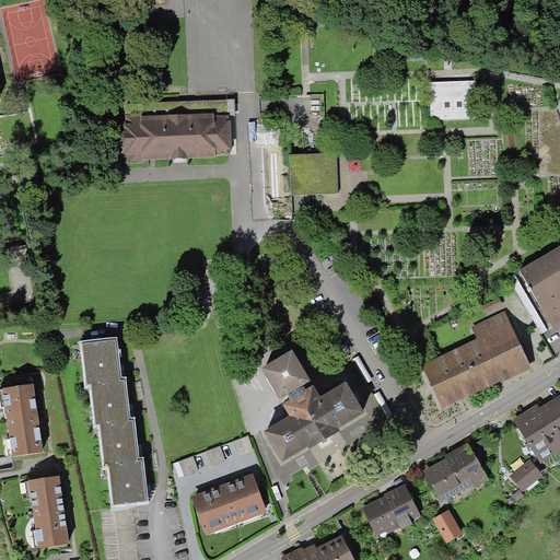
[(465,82),(430,83),(431,120),(478,119),(476,82),(465,82)]
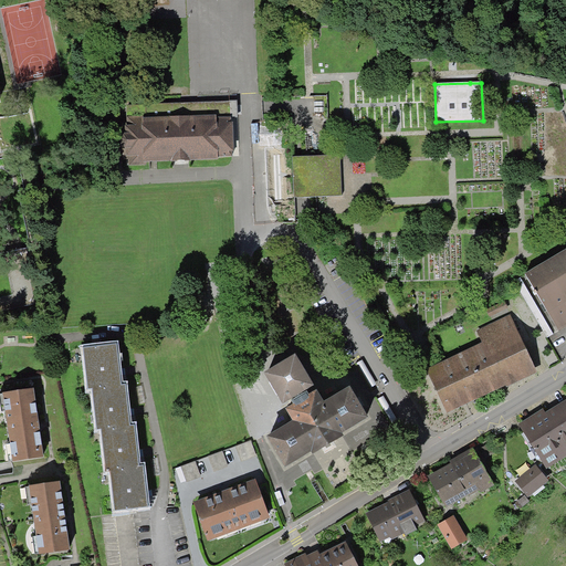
[(233,118),(237,118),(237,103),(124,105),(125,126),(123,126),(123,134),(121,139),(121,145),(124,149),(124,159),(127,159),(127,165),(181,163),(219,161),(219,158),(232,157),(232,153),(234,153),(233,118)]
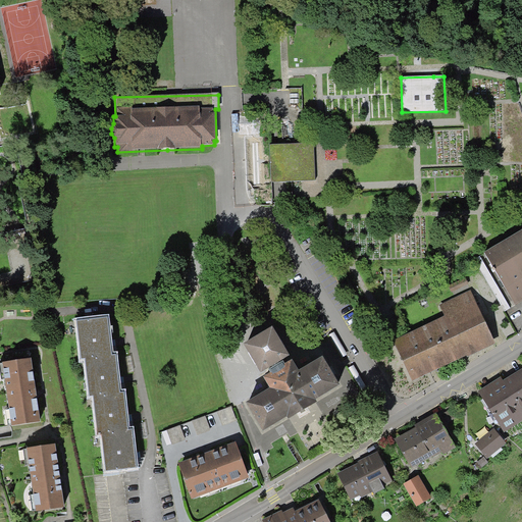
[(521,230),(485,254),(516,306),(521,302),(521,230)]
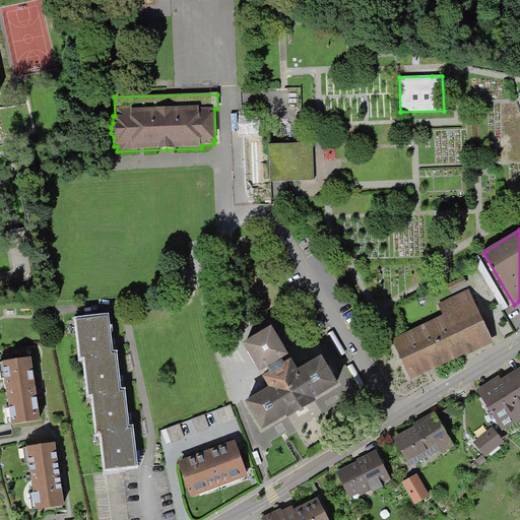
[(478,255),(472,258),(502,311),(508,307),(478,255)]
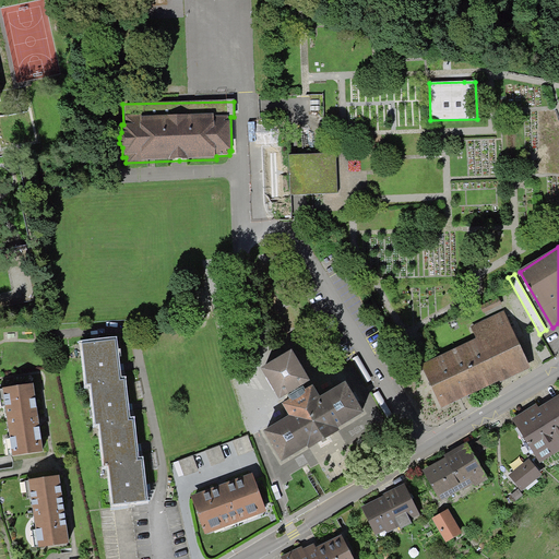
[(497,296),(480,304),(484,311),(500,304),(497,296)]
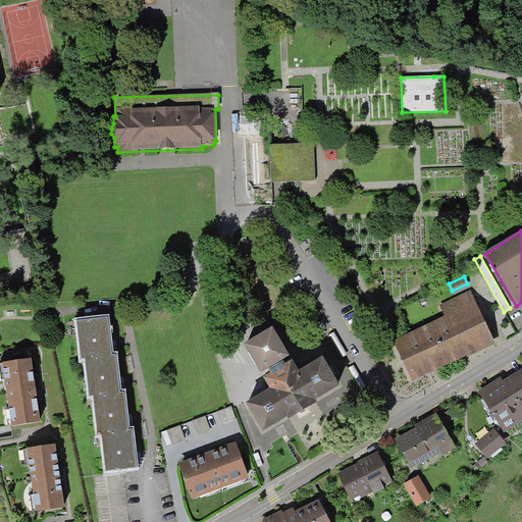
[(446,317),(395,342),(413,381),(462,358),(463,360),(497,345),(471,292),(440,306),(446,317)]
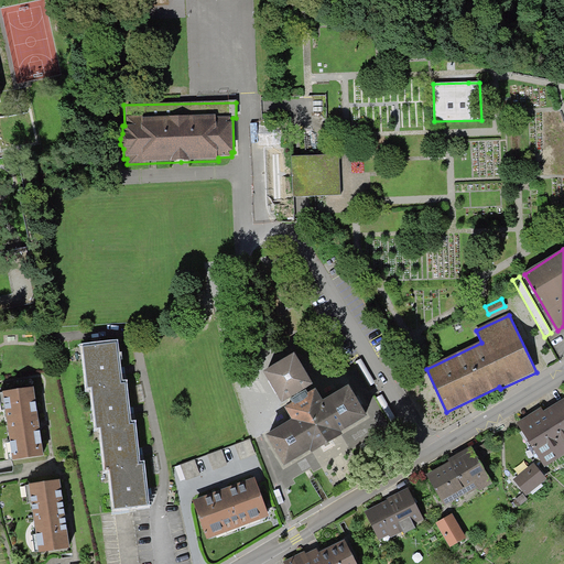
[(93,384),(119,382),(115,344),(83,347),(87,386),(93,384)]
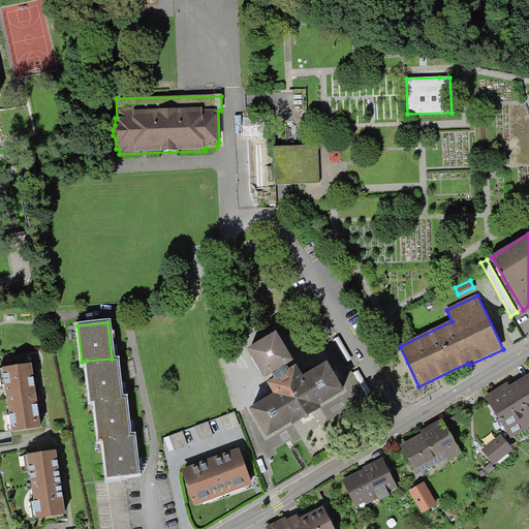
[(270,440),(346,397),(328,363),(303,377),(297,365),(279,334),(249,350),(275,395),(251,407),(270,440)]
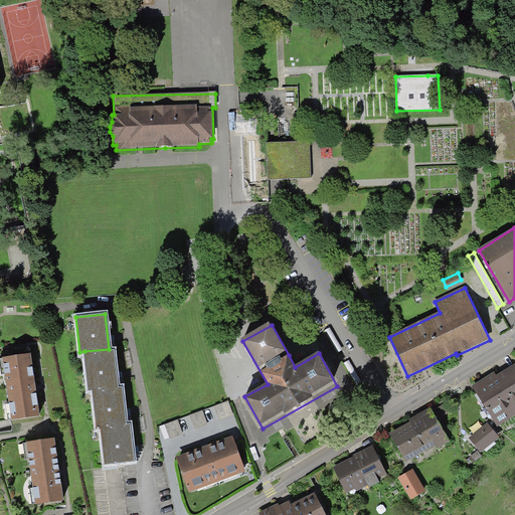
[(109,349),(84,351),(89,390),(93,390),(117,387),(114,349),(109,349)]
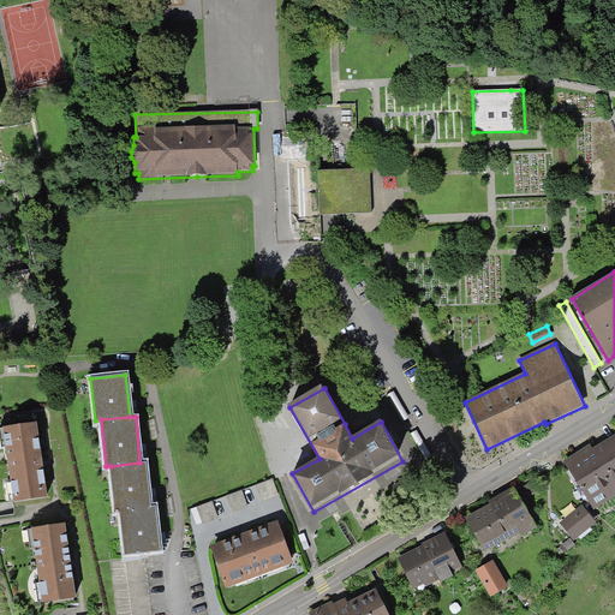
[(13,501),(47,496),(37,423),(4,428),(13,501)]
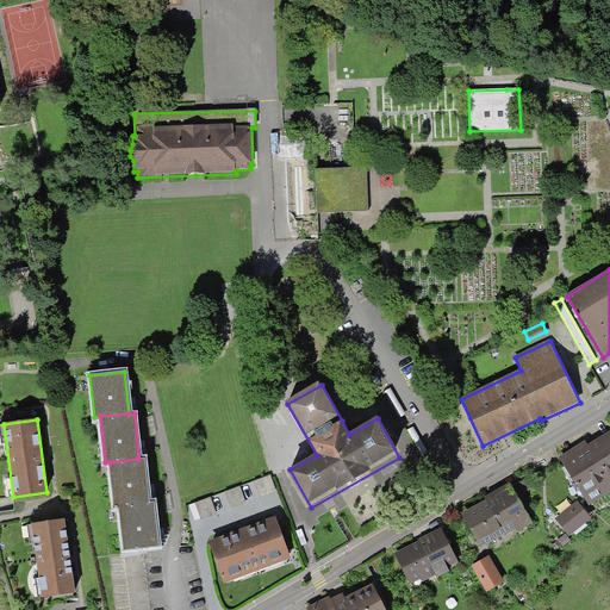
[(609,433),(589,446),(609,480),(609,433)]
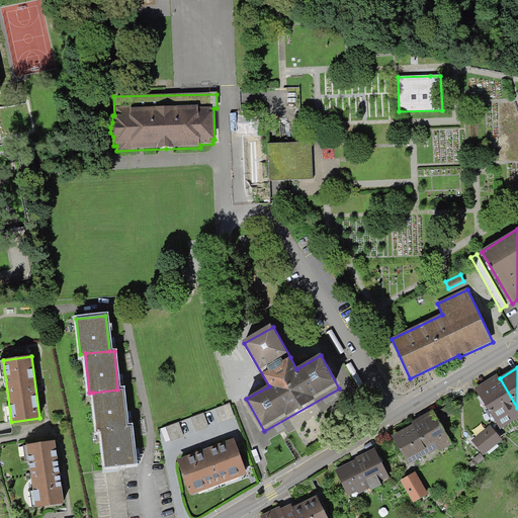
[(517,418),(517,408),(500,378),(498,374),(475,389),(500,429),(517,418)]
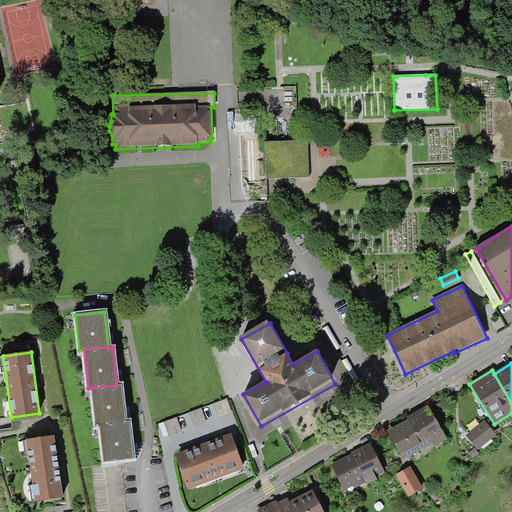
[(101,424),(125,422),(121,384),(116,385),(92,388),(96,425),(101,424)]
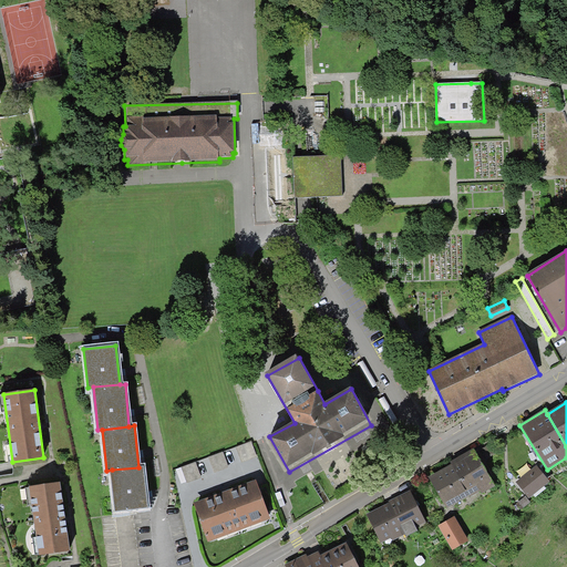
[(251,442),(237,447),(243,462),(257,456),(251,442)]
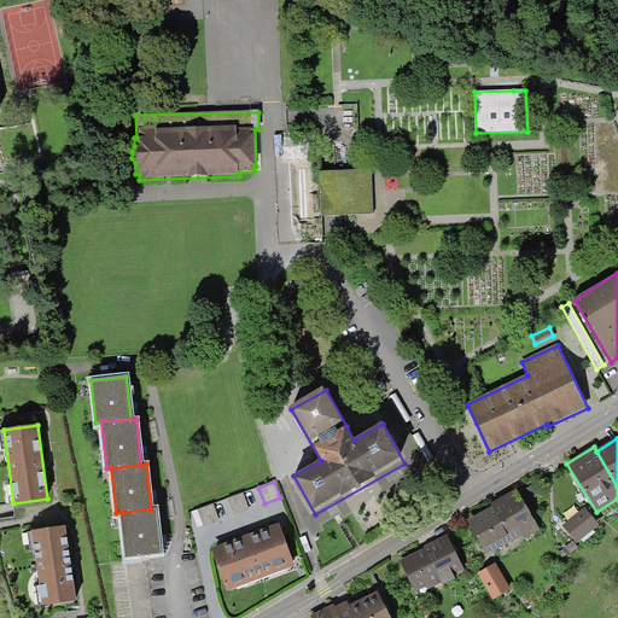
[(493,508),(467,522),(487,555),(511,542),(512,544),(524,537),(525,540),(540,531),(517,489),(490,503),(493,508)]
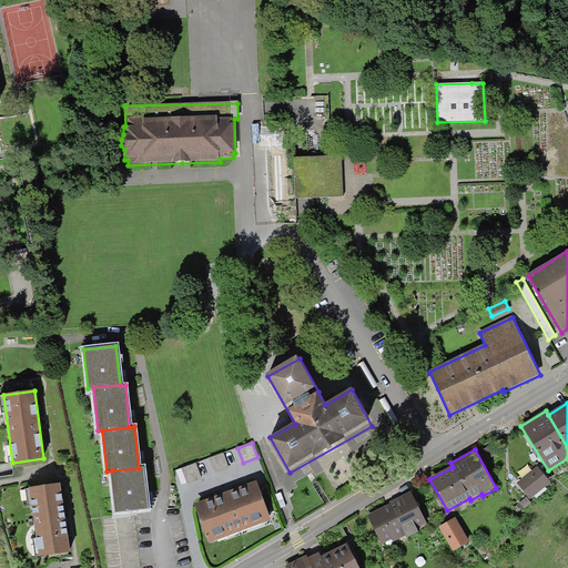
[(229,468),(223,454),(210,458),(215,473),(229,468)]
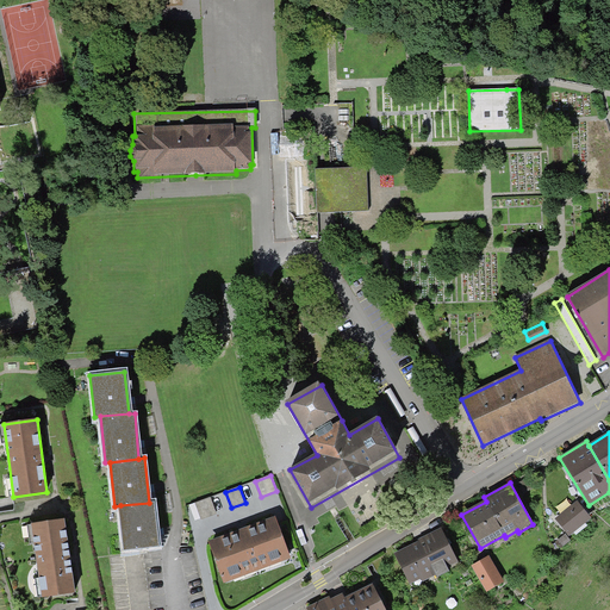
[(217,514),(211,498),(191,505),(195,521),(217,514)]
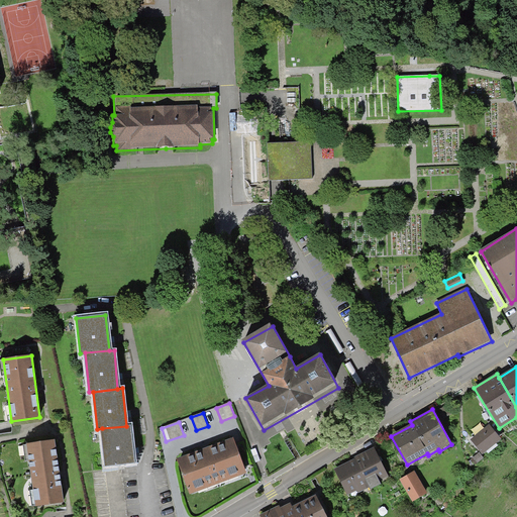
[(126,426),(102,428),(105,466),(134,462),(131,425),(126,426)]
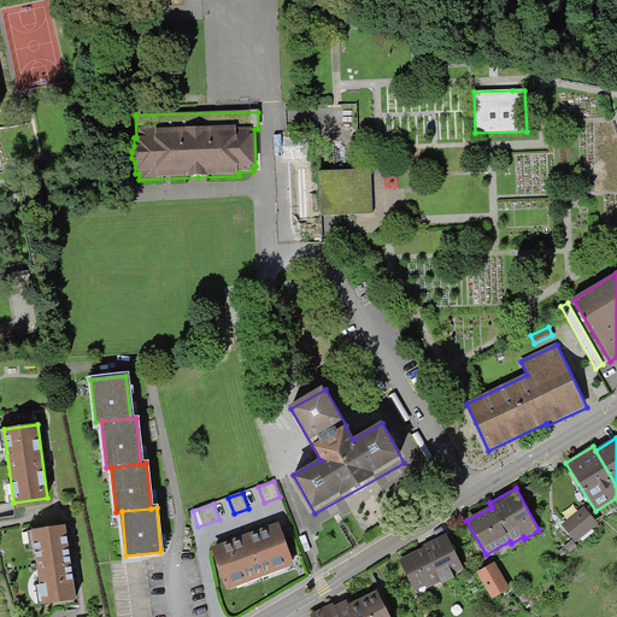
[(585,507),(562,526),(576,544),(599,526),(585,507)]
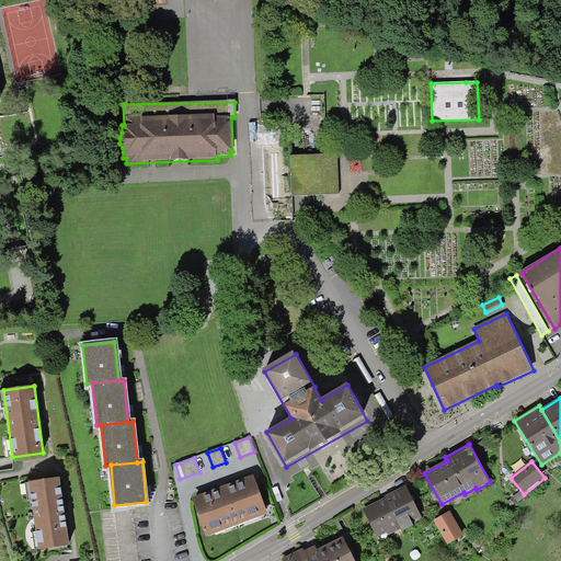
[(206,536),(267,513),(253,474),(222,485),(192,497),(206,536)]
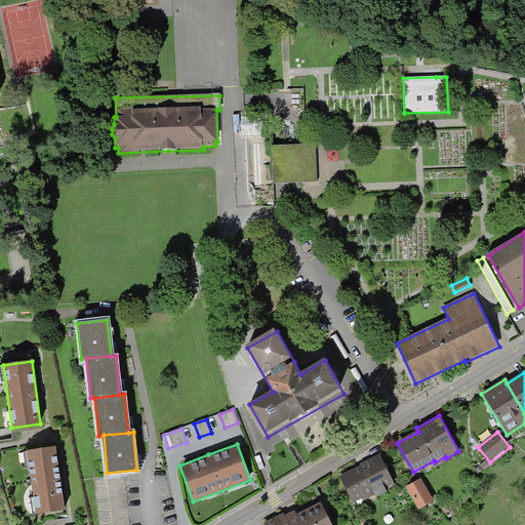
[(56,446),(24,450),(26,466),(29,465),(33,497),(30,497),(32,514),(65,510),(56,446)]
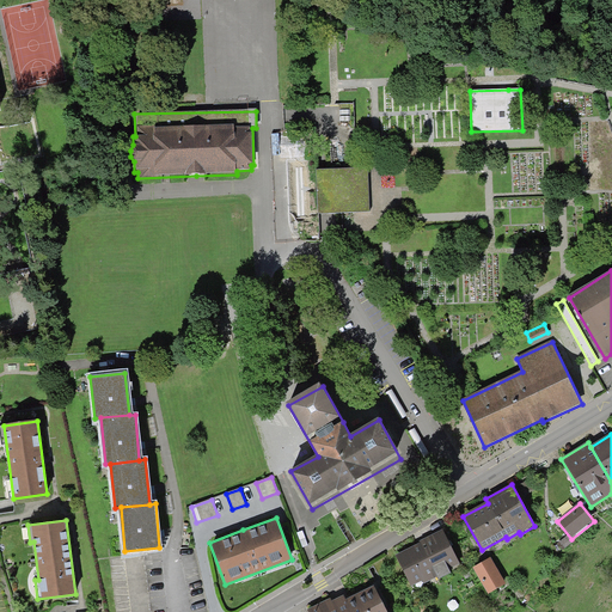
[(303,531),(298,533),(304,546),(308,545),(303,531)]
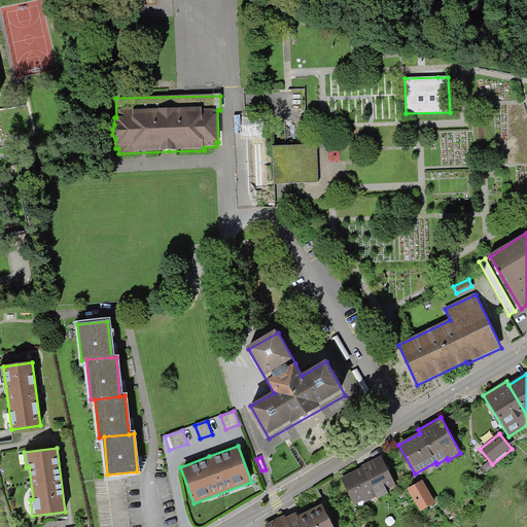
[(382,458),(341,479),(355,506),(363,501),(364,503),(377,497),(378,499),(388,494),(387,491),(396,487),(382,458)]
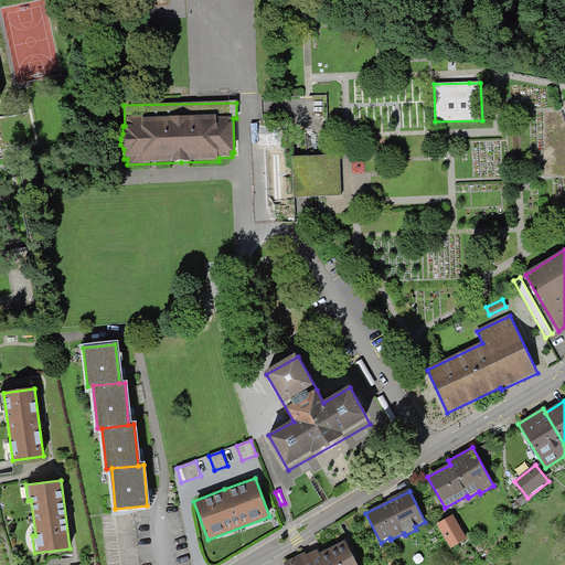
[(524,496),(514,502),(519,508),(529,501),(524,496)]
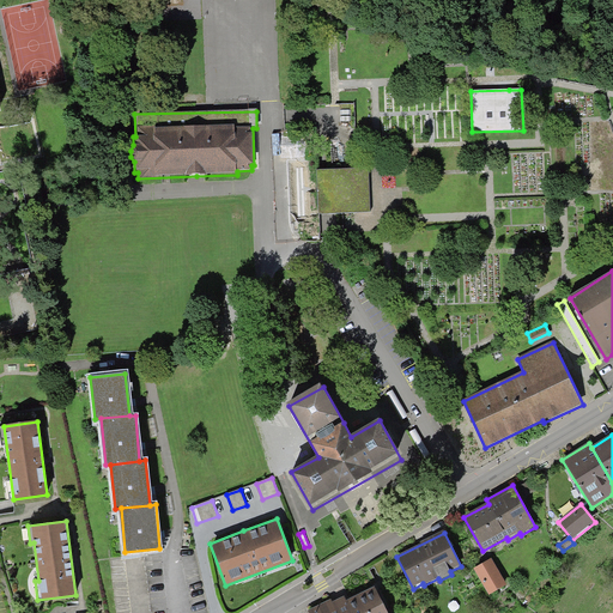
[(492,560),(474,570),(489,596),(507,587),(492,560)]
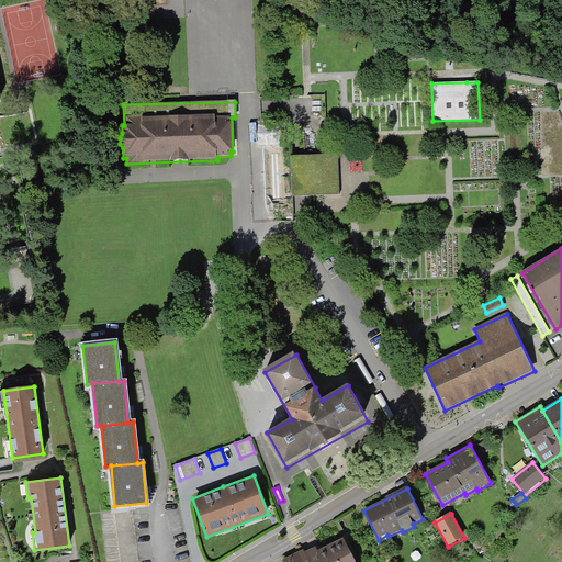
[(303,549),(283,559),(284,561),(355,561),(343,538),(317,551),(315,547),(304,552),(303,549)]
